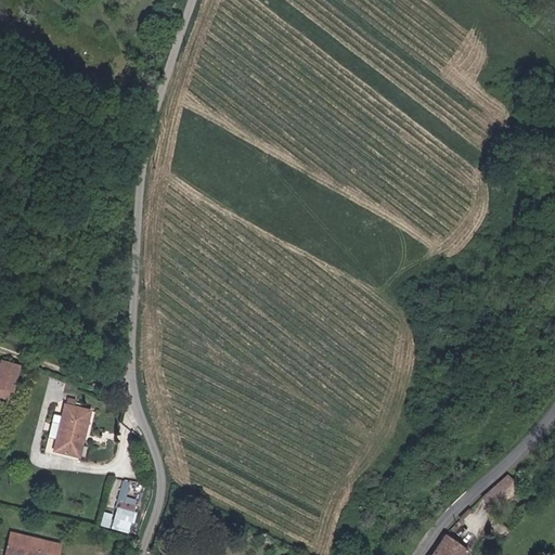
[(0,388),(10,390),(16,364),(1,361),(0,365),(0,388)]
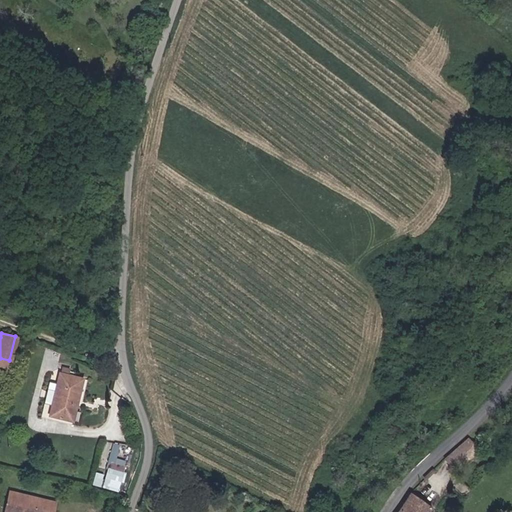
[(72,421),(83,376),(68,373),(70,368),(63,366),(62,372),(59,371),(49,416),(72,421)]
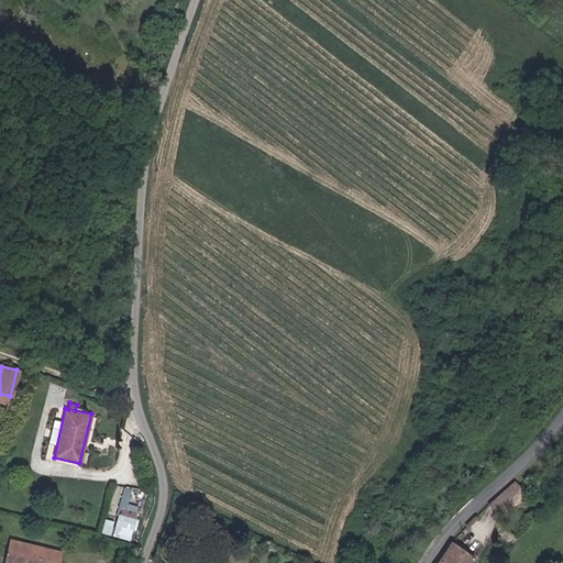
[(528,495),(516,481),(490,504),(503,517),(528,495)]
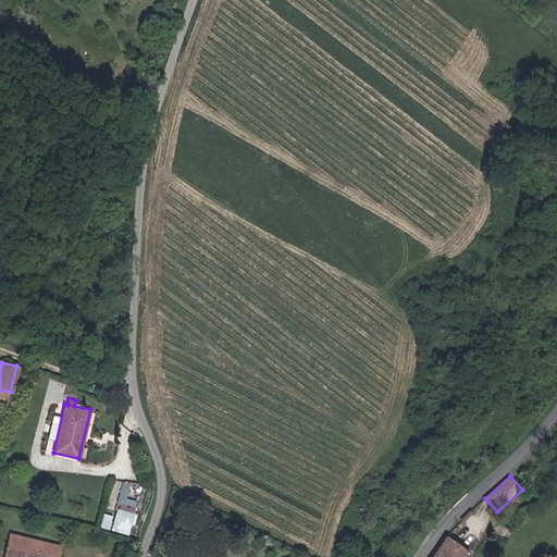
[(136,503),(122,499),(120,508),(135,511),(136,503)]
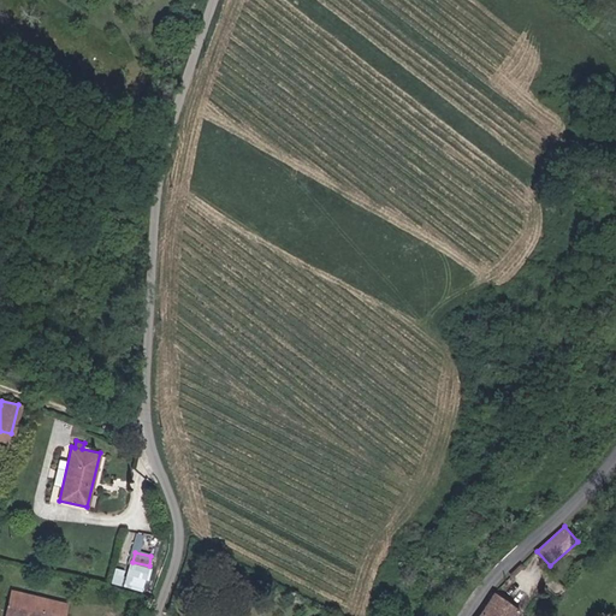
[(66,615),(70,603),(11,590),(5,615),(66,615)]
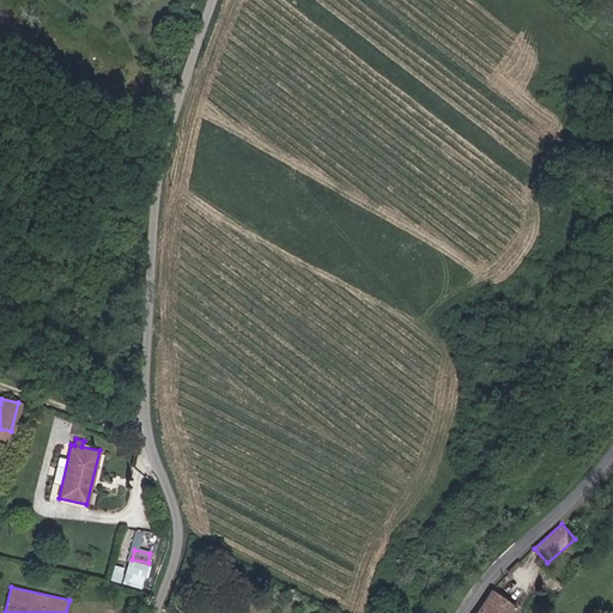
[(497,592),(481,612),(517,612),(521,608),(497,592)]
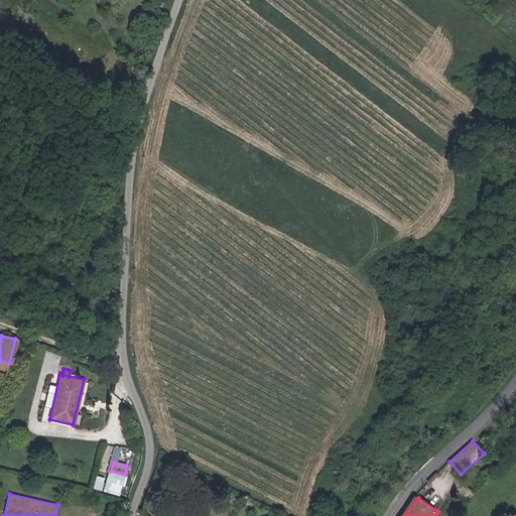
All buildings are outlined.
